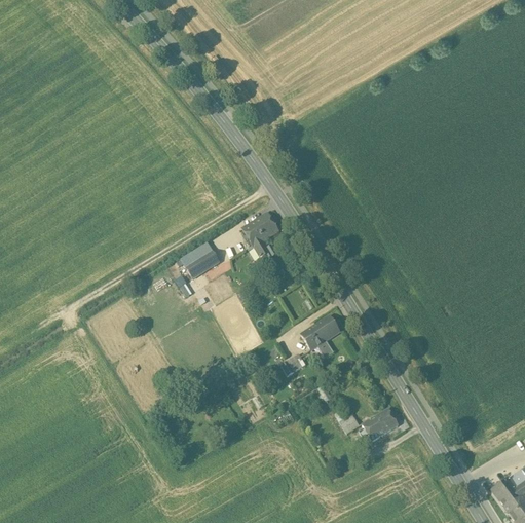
[(268,213),(242,228),(261,258),(267,254),(269,258),(273,256),(274,249),(272,246),(272,245),(268,247),(264,240),(279,231),(268,213)]
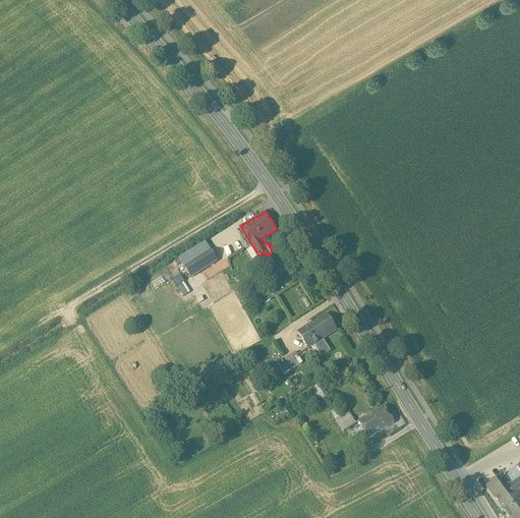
[(211,247),(200,253),(209,266),(218,260),(211,247)]
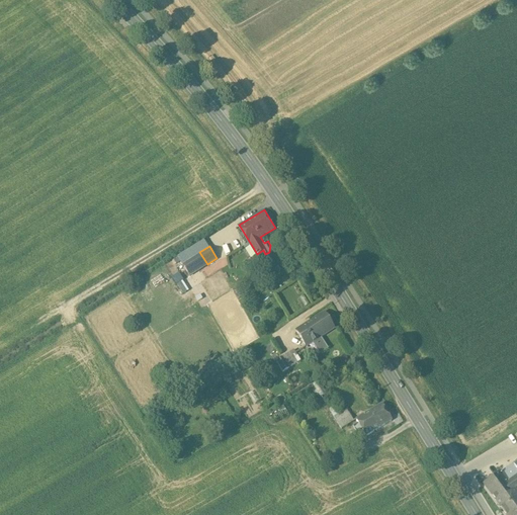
[(199,252),(183,262),(190,274),(207,264),(199,252)]
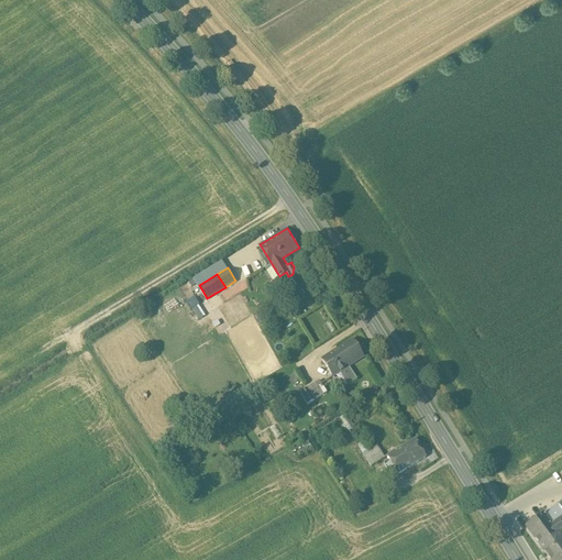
[(353,338),(323,358),(333,375),(341,371),(349,383),(357,377),(350,364),(364,355),(353,338)]
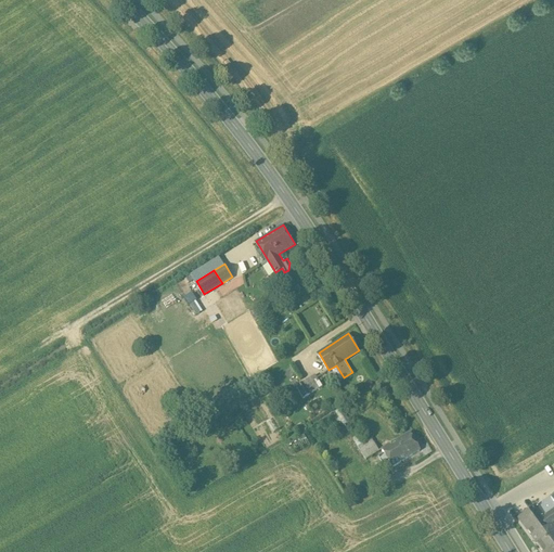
[(316,373),(305,381),(311,392),(323,384),(316,373)]
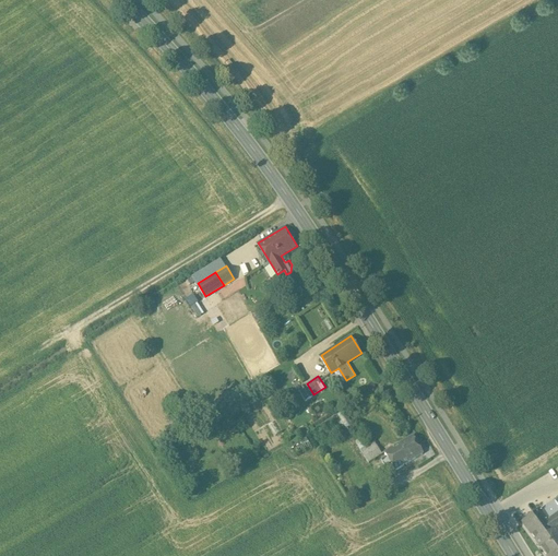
[(307,383),(300,388),(307,399),(313,394),(307,383)]
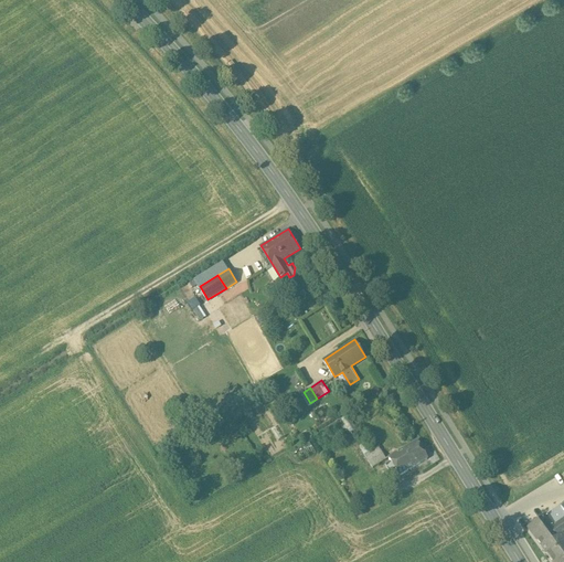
[(358,427),(349,413),(342,416),(351,432),(352,432),(352,431),(358,427)]
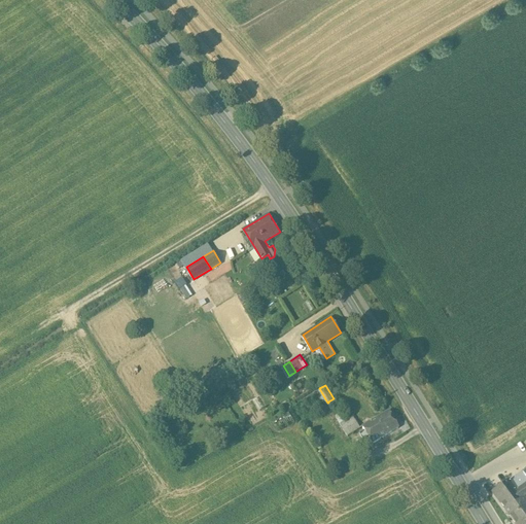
[(342,412),(334,398),(328,402),(328,403),(336,415),(342,412)]
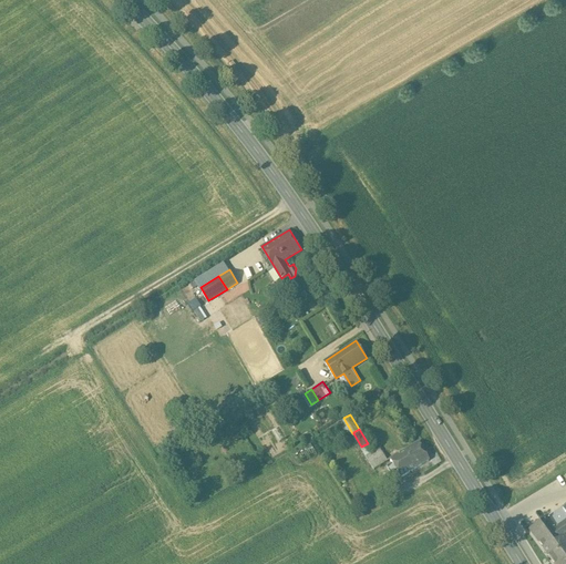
[(420,440),(391,458),(401,475),(431,459),(420,440)]
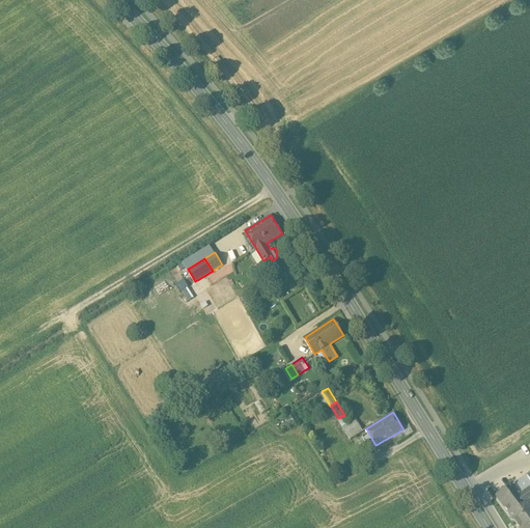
[(291,414),(275,423),(281,433),(297,423),(291,414)]
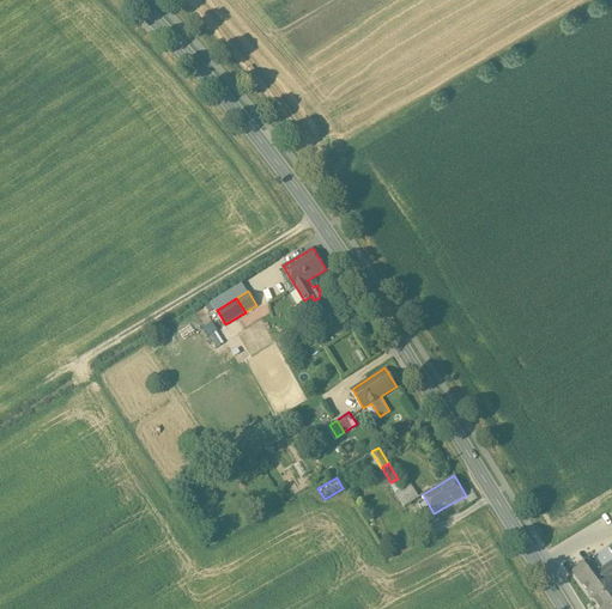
[(404,487),(398,479),(391,482),(397,491),(404,487)]
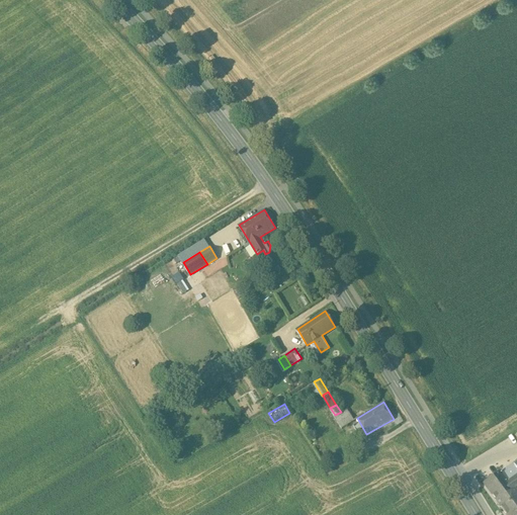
[(341,412),(335,415),(342,427),(355,420),(347,408),(341,412)]
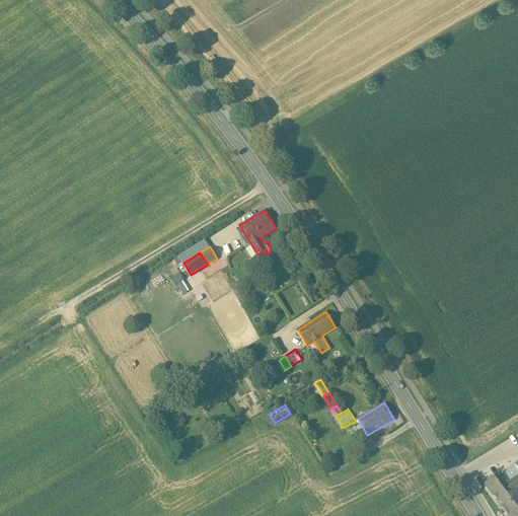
[(517,475),(510,482),(503,471),(487,484),(486,484),(499,502),(509,515),(517,515),(517,493),(516,491),(517,489),(517,475)]
